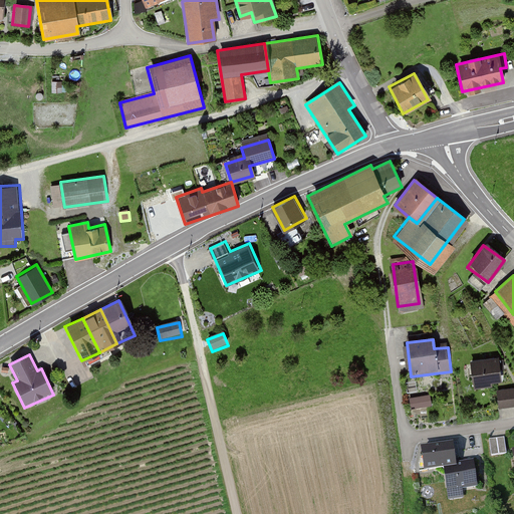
[(499,358),(470,361),(474,389),(502,386),(499,358)]
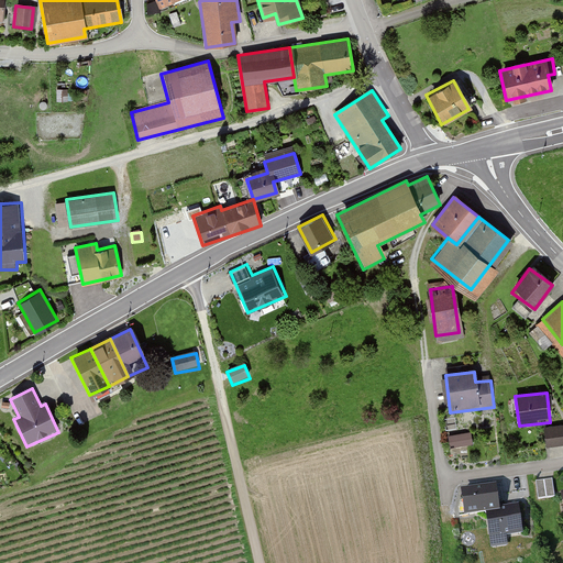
[(562,426),(544,428),(547,448),(562,445),(562,426)]
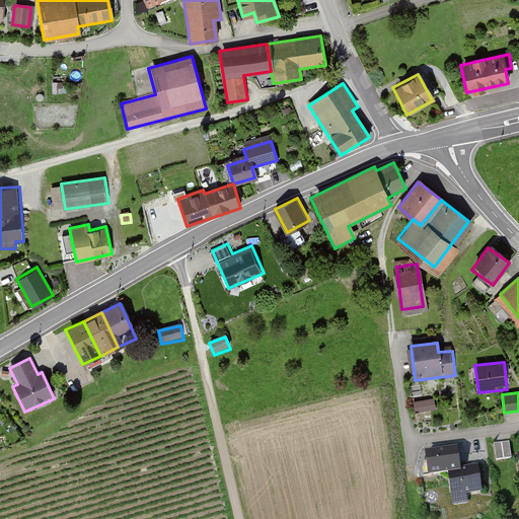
[(436,399),(415,402),(416,414),(437,411),(436,399)]
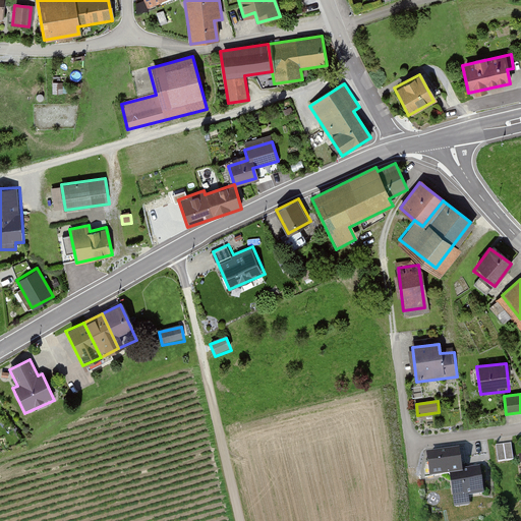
[(496,444),(499,461),(515,458),(512,441),(496,444)]
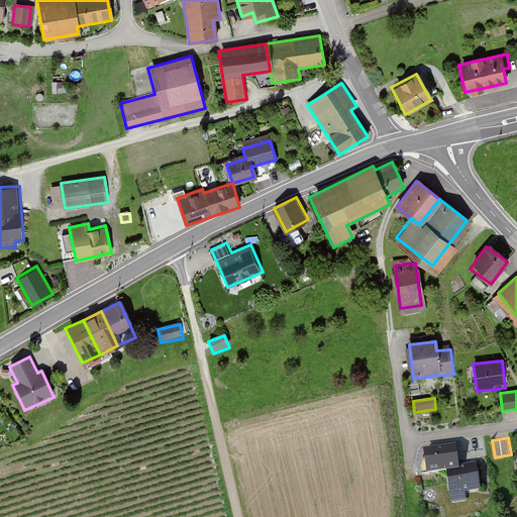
[(438,474),(444,473),(449,505),(467,502),(466,494),(481,492),(477,466),(457,469),(455,453),(436,456),(438,474)]
